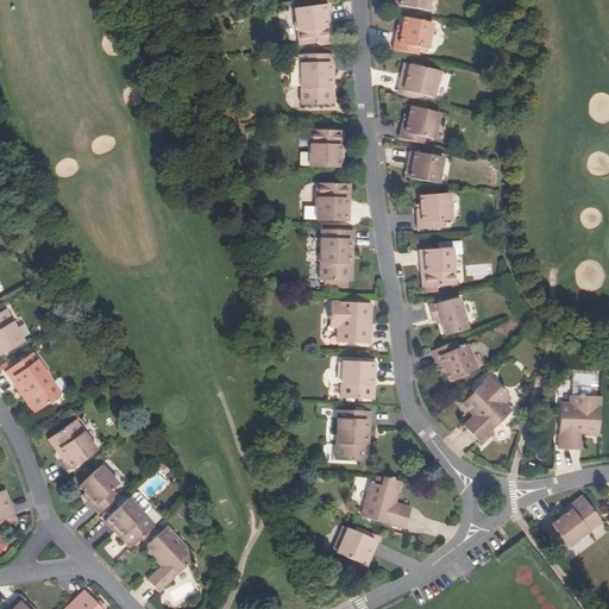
[(400,0),(399,6),(427,11),(428,0),(400,0)]
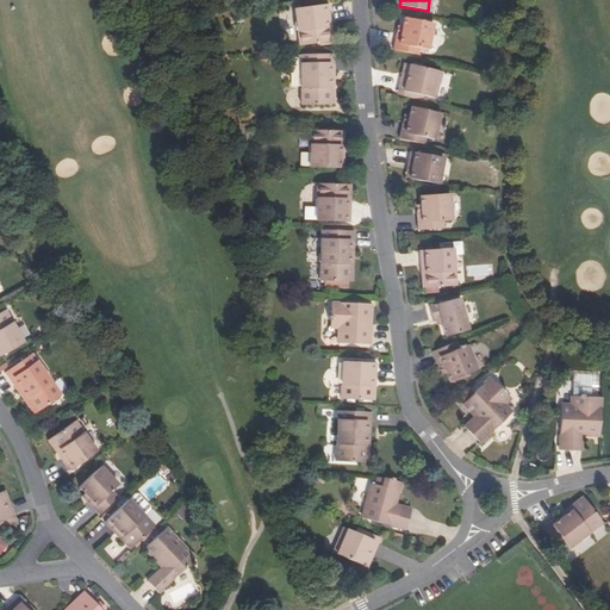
[(325,19),(330,19),(328,5),(294,8),(299,45),(319,43),(328,42),(325,19)]
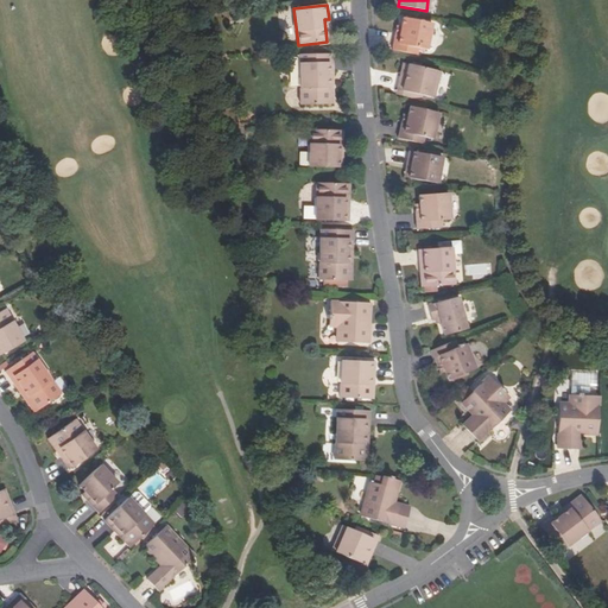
[(399,33),(396,33),(391,50),(417,56),(418,48),(426,49),(432,24),(403,18),(400,26),(399,33)]
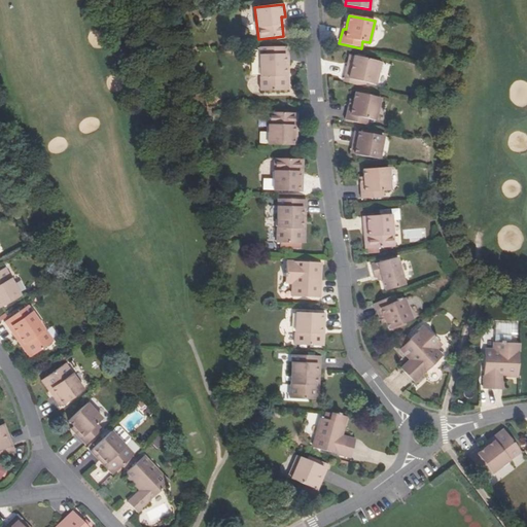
[(285,91),(284,61),(288,61),(288,47),(259,47),(260,91),(285,91)]
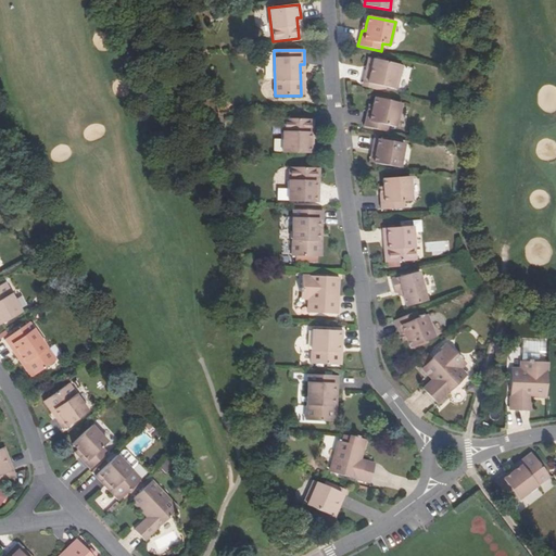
[(395,78),(399,65),(374,60),(370,70),(366,68),(363,81),(387,88),(396,90),(400,79),(395,78)]
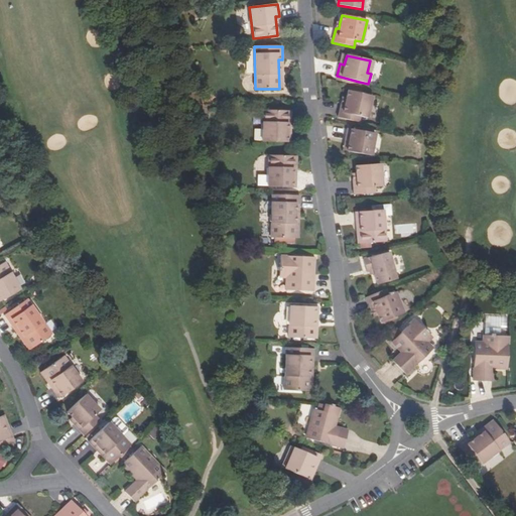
[(359,82),(337,76),(336,81),(358,86),(359,82)]
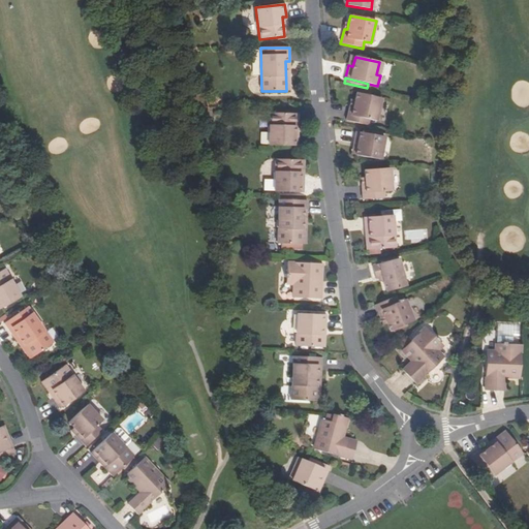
[(352,106),(349,105),(346,121),(368,126),(369,120),(376,122),(381,99),(356,93),(354,100),(352,106)]
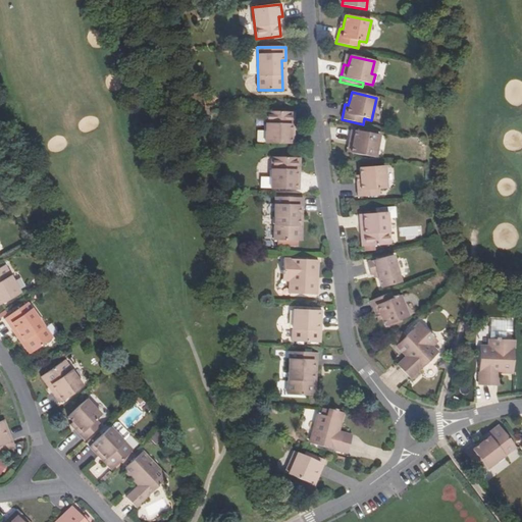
[(294,132),(291,132),(291,112),(266,112),(265,144),(294,145),(294,132)]
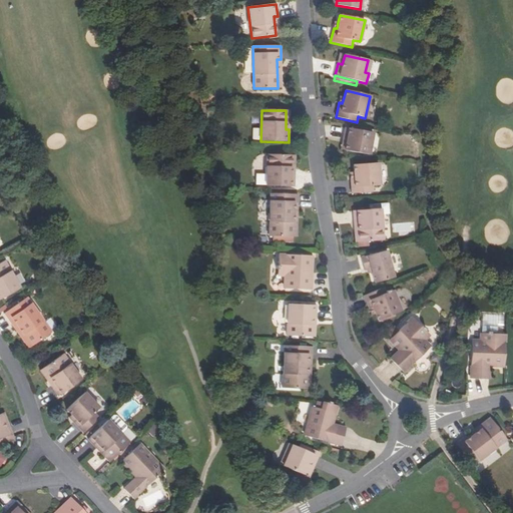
[(347,141),(345,151),(369,155),(373,133),(345,128),(343,140),(347,141)]
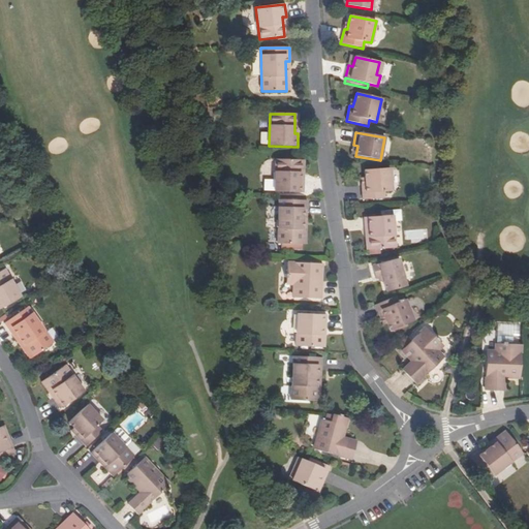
[(304,180),(300,180),(300,160),(275,159),(274,192),(304,193),(304,180)]
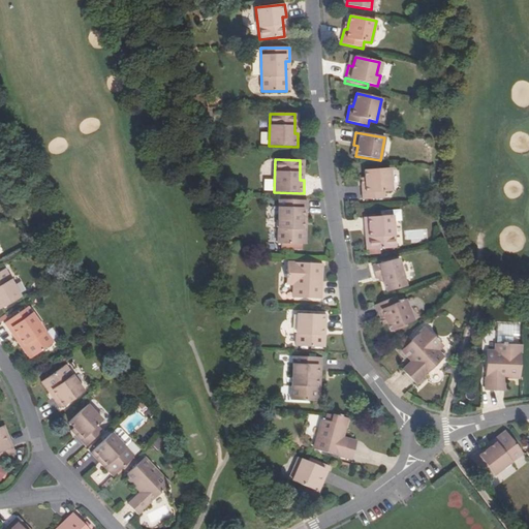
[(365,184),(362,184),(362,199),(384,198),(384,192),(392,191),(391,168),(364,170),(365,178),(365,184)]
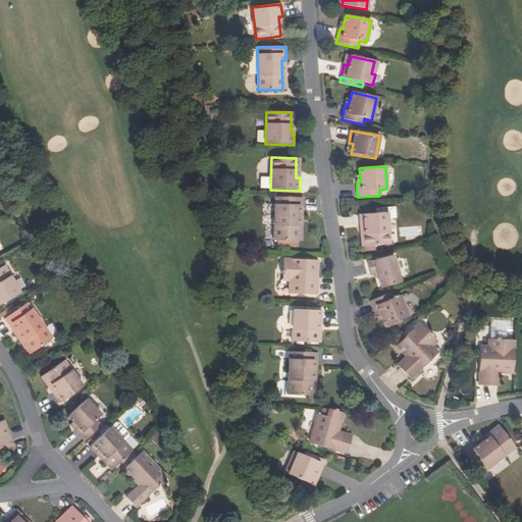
[(298,242),(299,212),(303,212),(303,199),(274,198),(273,241),(298,242)]
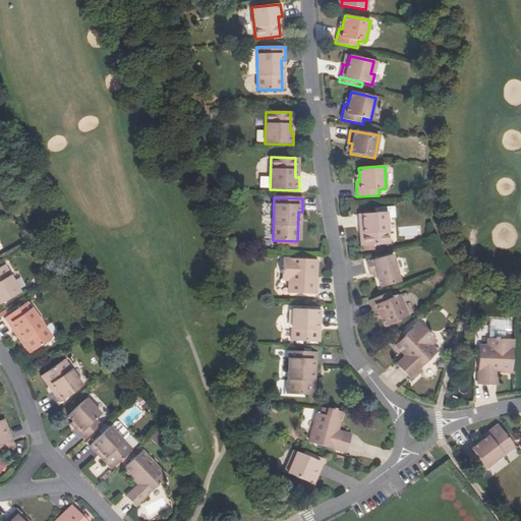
[(363,227),(365,245),(390,243),(388,218),(395,218),(394,207),(378,208),(379,213),(358,214),(359,227),(363,227)]
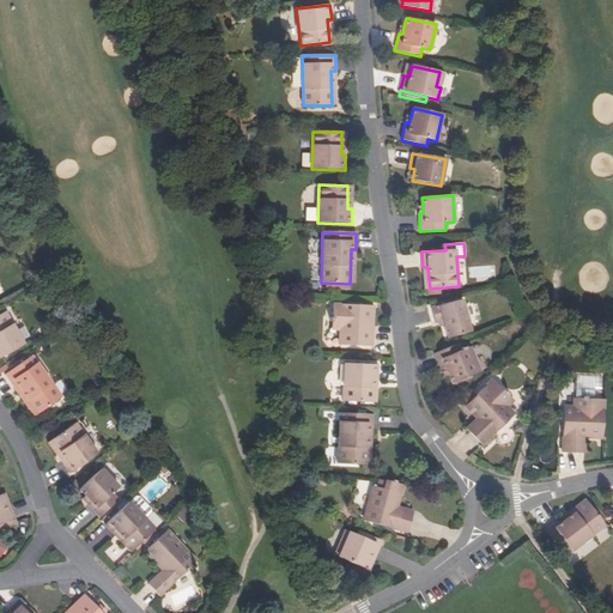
[(448,338),(472,332),(463,298),(432,307),(436,322),(439,321),(444,320),(445,325),(448,338)]
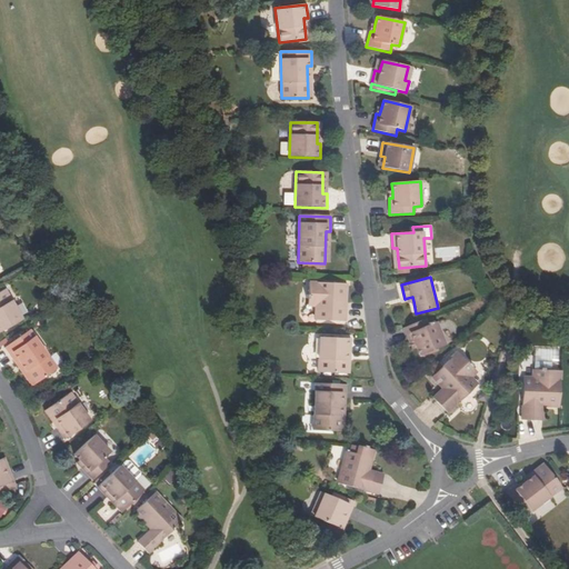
[(343,306),(345,283),(309,282),(309,295),(307,295),(307,298),(309,299),(309,305),(317,305),(317,320),(347,321),(347,306),(343,306)]
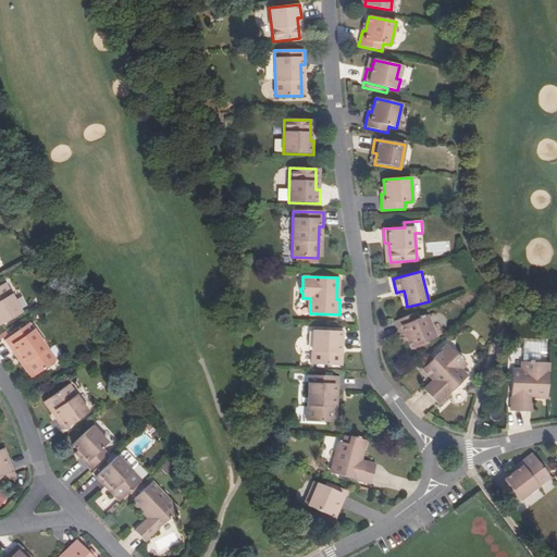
[(0,324),(22,312),(5,283),(0,285),(0,324)]
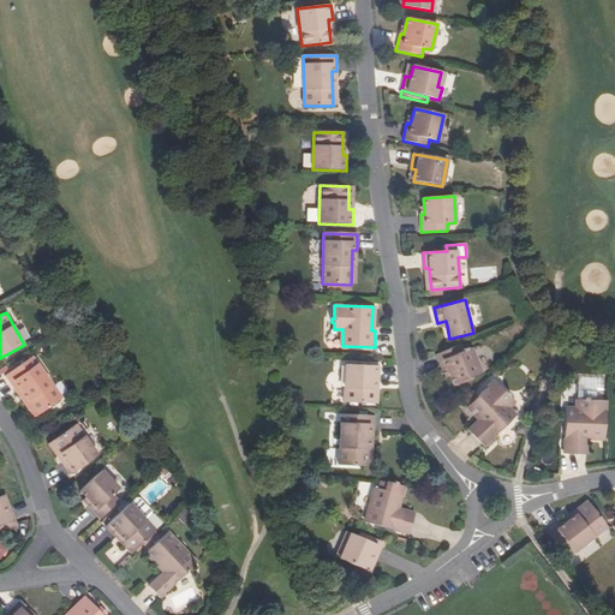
[(463,351),(460,344),(436,354),(443,370),(448,369),(451,376),(453,384),(482,372),(472,347),(463,351)]
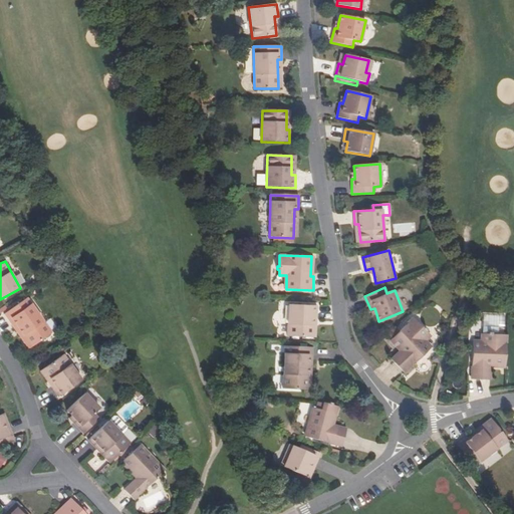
[(15,323),(32,346),(51,333),(27,298),(4,314),(12,325),(15,323)]
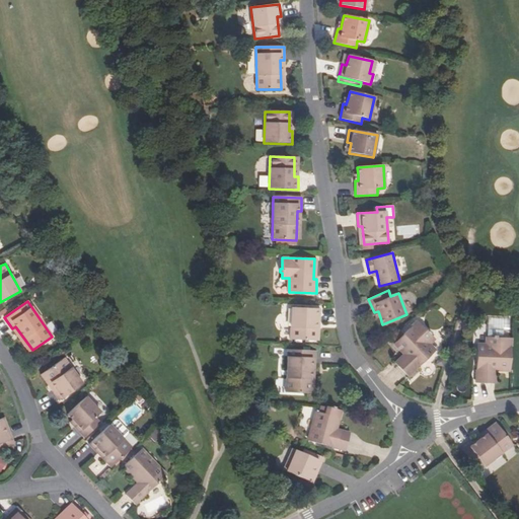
[(314,341),(315,321),(319,321),(320,308),(292,307),(290,339),(314,341)]
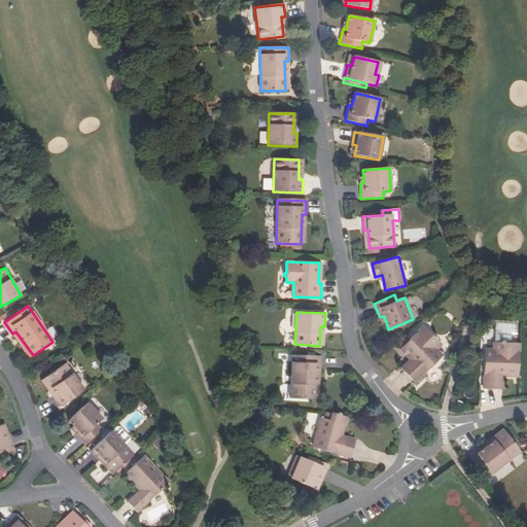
[(504,377),(518,377),(519,344),(511,343),(511,337),(516,337),(517,322),(512,322),(495,321),(494,351),(485,350),(483,388),(498,389),(499,377),(504,377)]
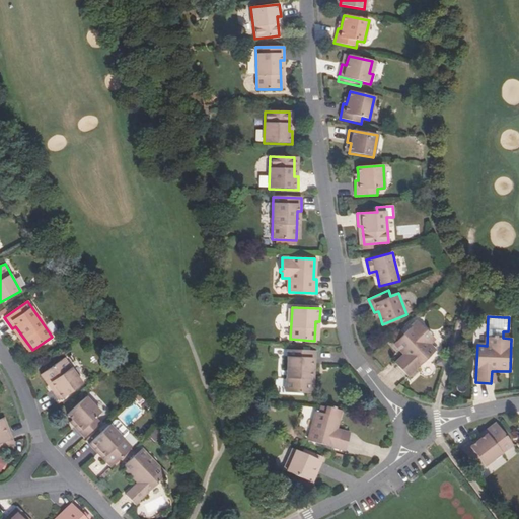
[(408,357),(398,366),(409,377),(435,351),(429,345),(435,340),(418,321),(394,344),(403,354),(408,357)]
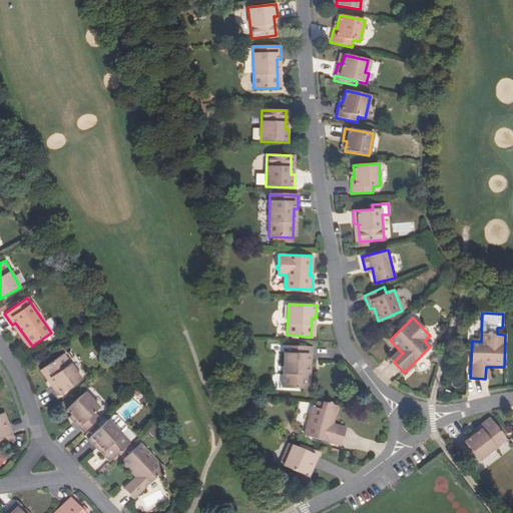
[(15,323),(12,325),(29,348),(32,346),(15,323)]
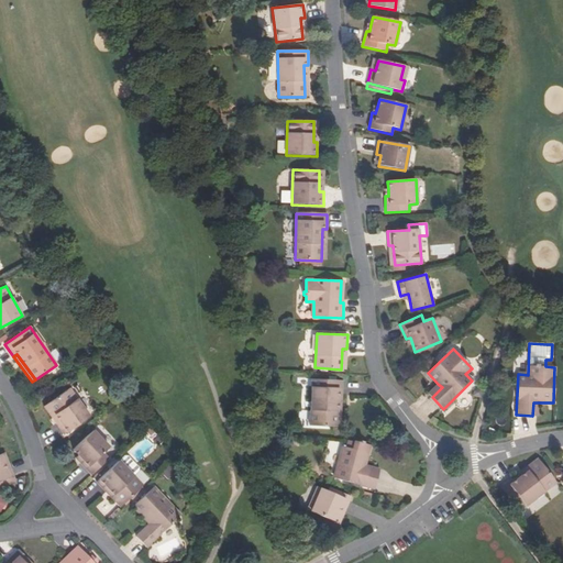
[(335,427),(338,396),(342,396),(342,381),(312,379),(309,426),(335,427)]
